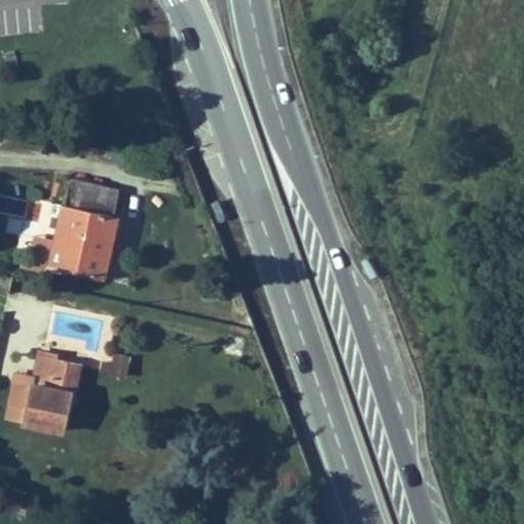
[(105,279),(120,217),(114,216),(120,190),(71,180),(66,205),(63,205),(50,267),(105,279)]
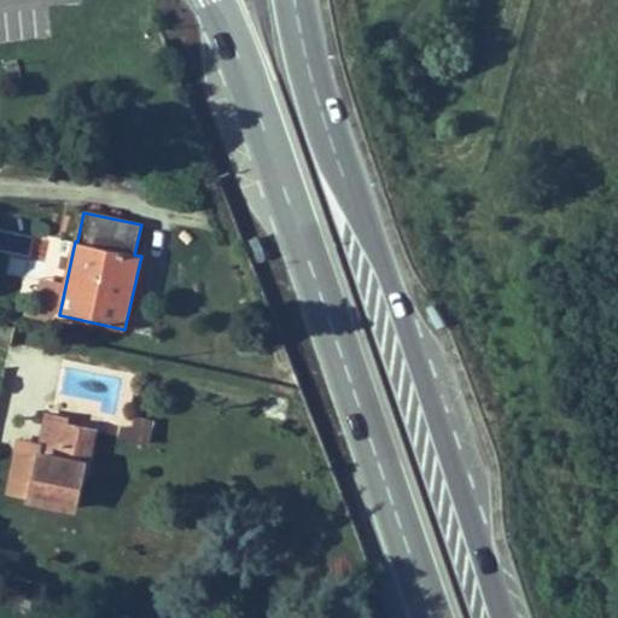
[(59,315),(66,283),(42,278),(36,303),(28,301),(24,315),(50,320),(59,315)]
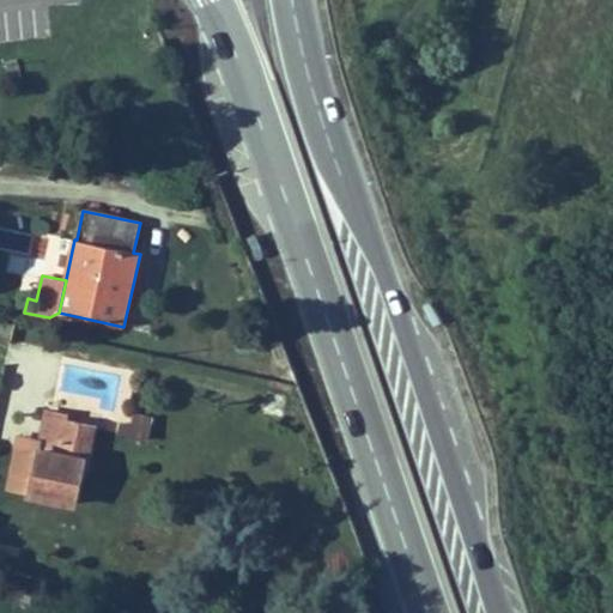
[(85,463),(92,428),(67,422),(68,416),(47,411),(41,441),(30,492),(29,495),(73,504),(82,463),(85,463)]
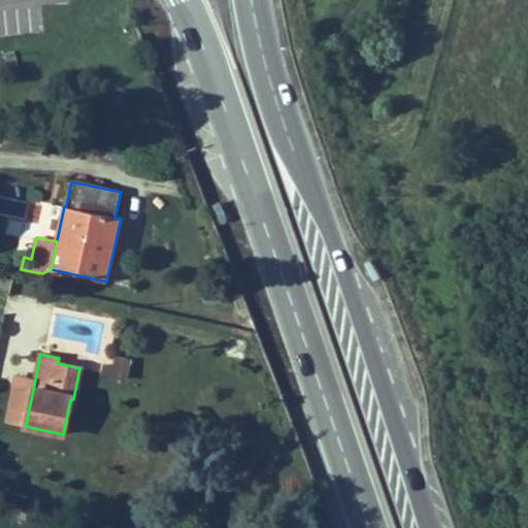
[(127,371),(130,360),(118,357),(114,368),(127,371)]
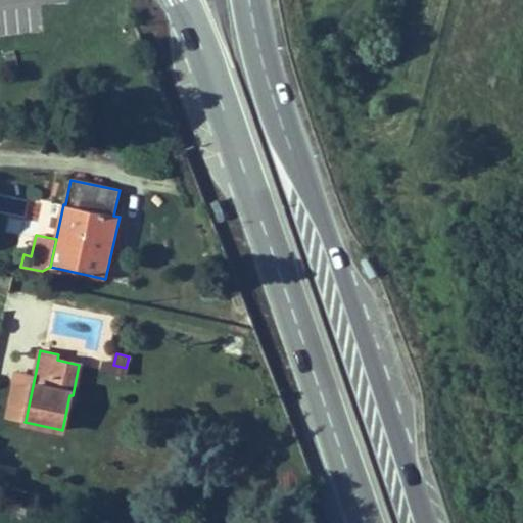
[(128,369),(113,365),(102,362),(100,368),(126,375),(128,369)]
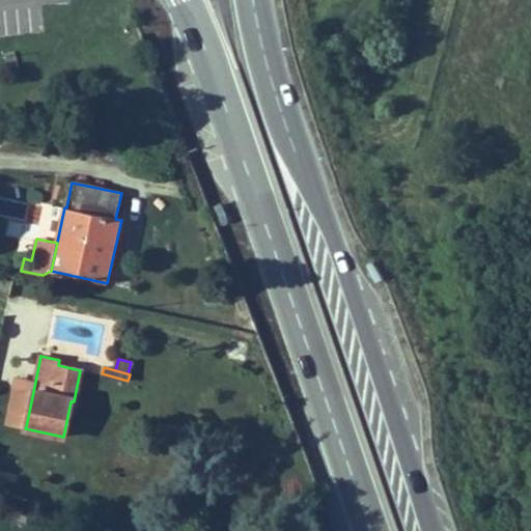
[(26,426),(35,382),(17,379),(7,423),(26,426)]
